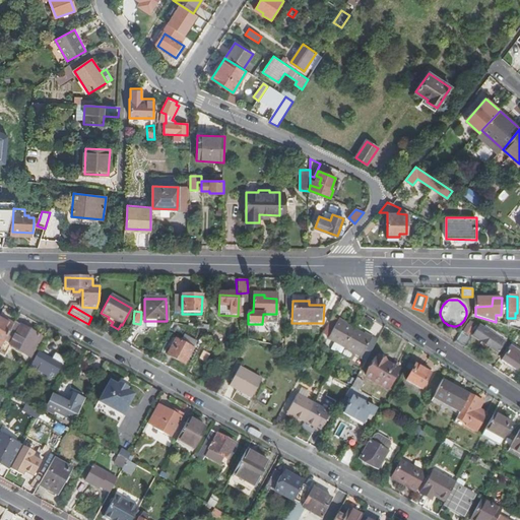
[(0,347),(0,348),(12,326),(0,318),(0,347)]
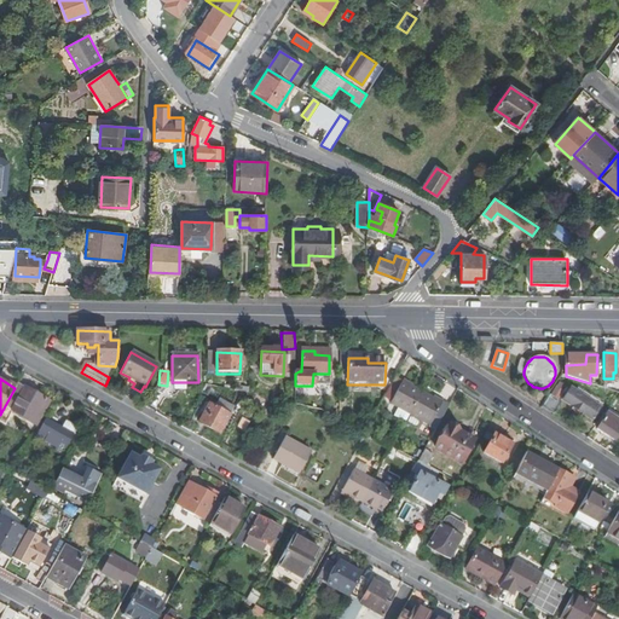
[(409,416),(422,394),(411,388),(412,386),(403,381),(389,405),(398,410),(409,416)]
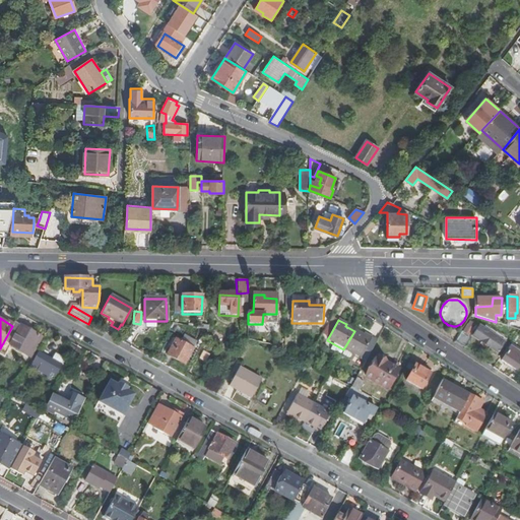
[(460,333),(471,339),(472,337),(497,352),(503,343),(494,337),(496,335),(490,330),(488,333),(468,320),(460,333)]
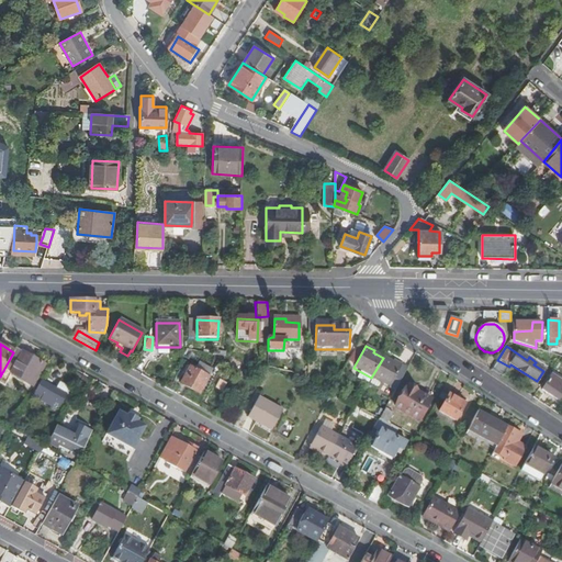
[(0,377),(0,375),(0,382),(4,385),(11,374),(33,386),(44,366),(14,349),(13,352),(0,377)]
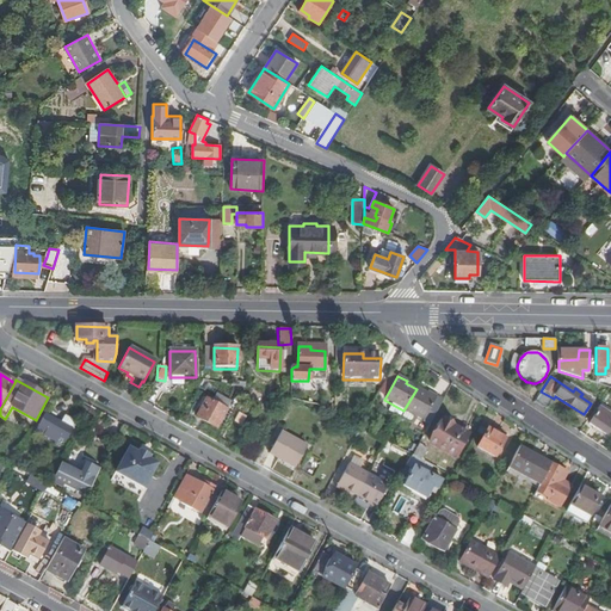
[(417,389),(403,411),(424,421),(437,397),(429,393),(427,395),(417,389)]
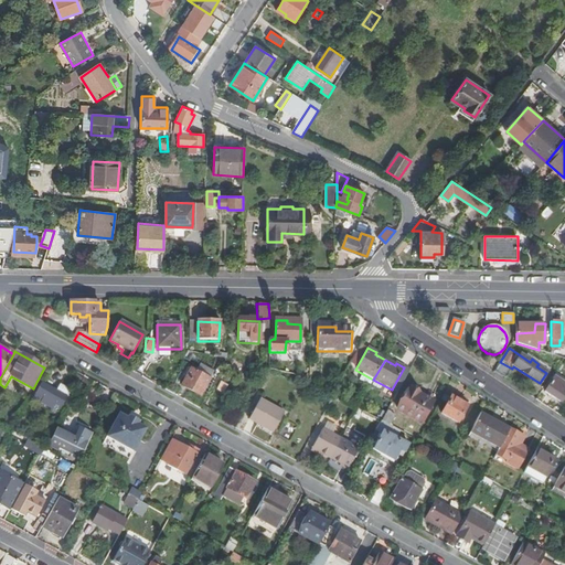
[(494,371),(505,377),(512,369),(500,362),(494,371)]
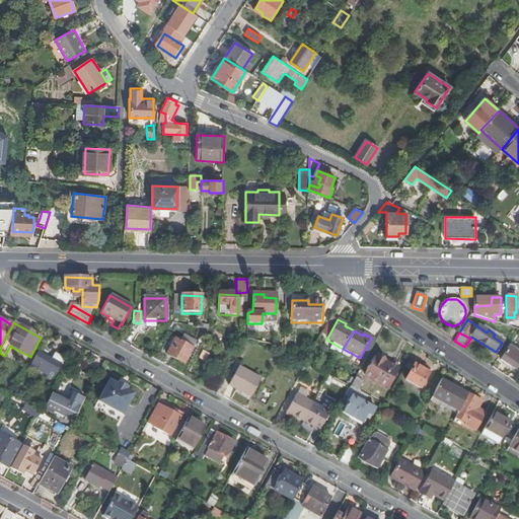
[(166,354),(182,363),(191,348),(174,339),(166,354)]
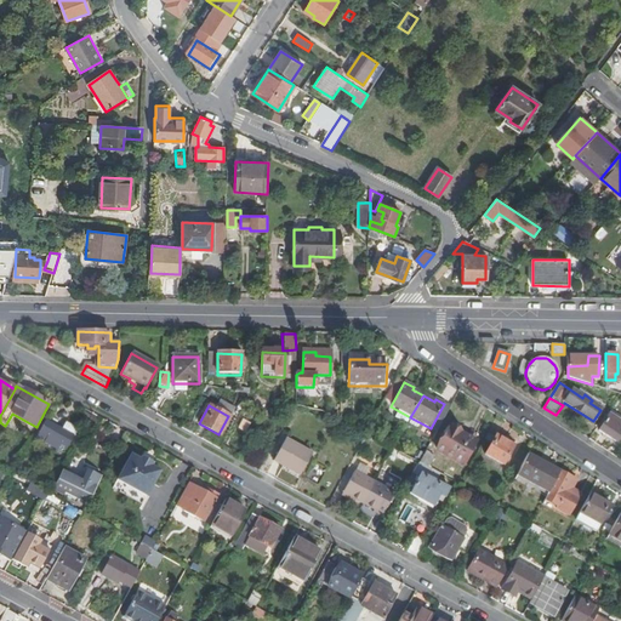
[(410,417),(399,411),(394,419),(406,426),(410,417)]
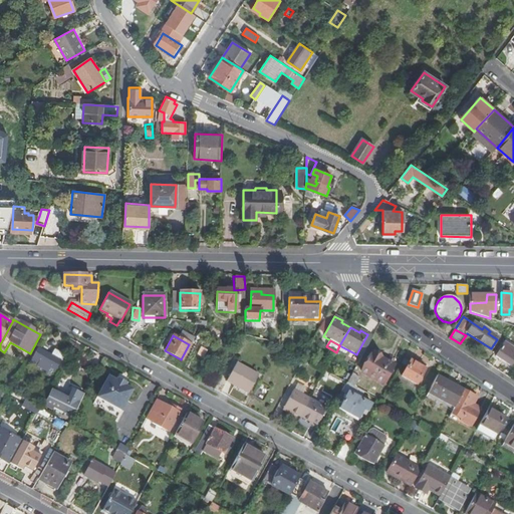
[(513,358),(513,349),(502,342),(494,355),(509,365),(513,358)]
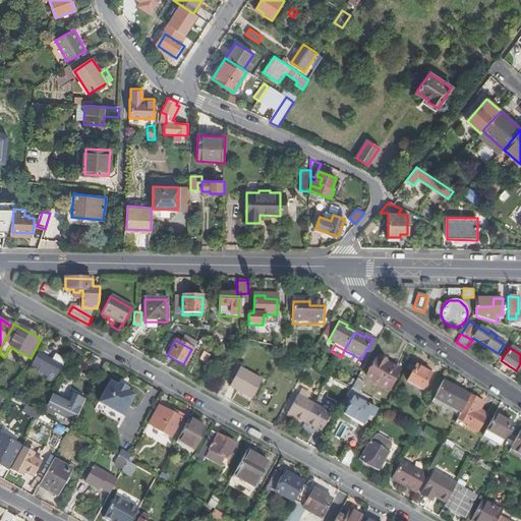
[(53,362),(39,353),(31,367),(44,377),(47,370),(56,375),(64,361),(56,356),(53,362)]
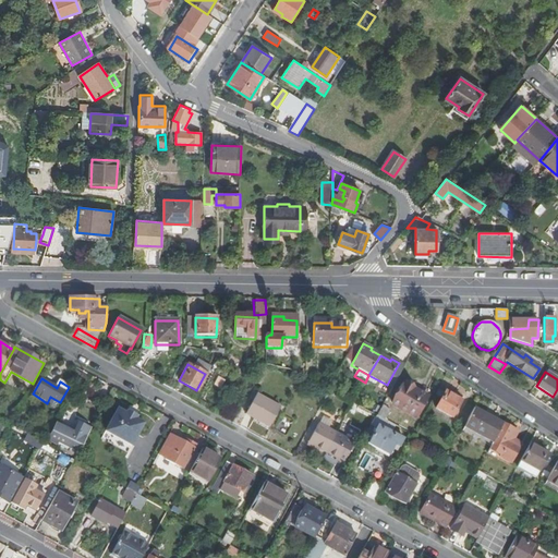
[(423,397),(403,387),(402,386),(392,404),(416,417),(426,399),(423,397)]
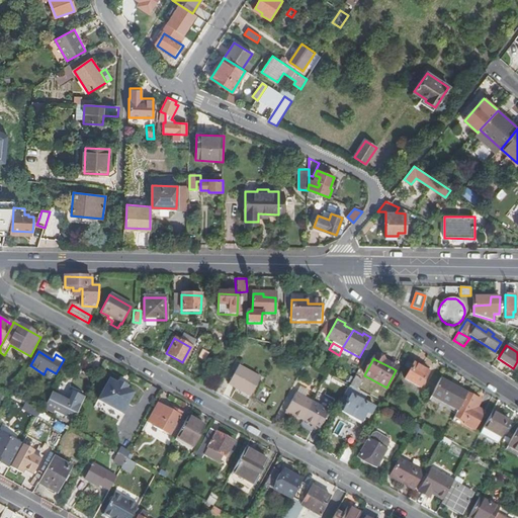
[(380,359),(374,359),(393,368),(394,366),(380,359)]
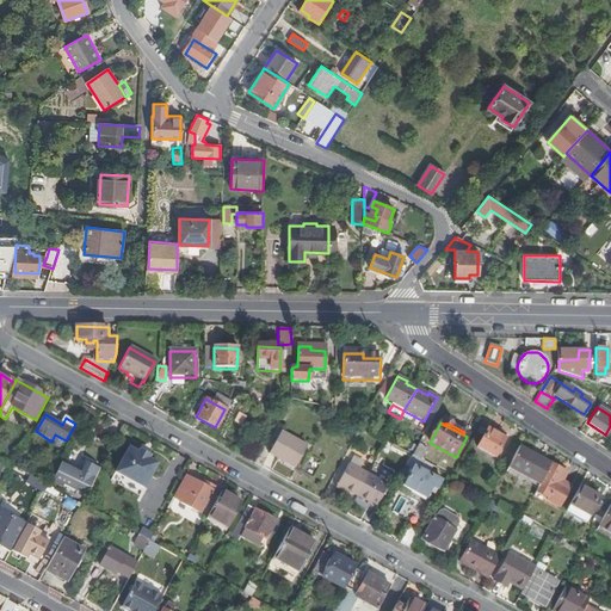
[(477,449),(494,458),(505,439),(488,430),(477,449)]
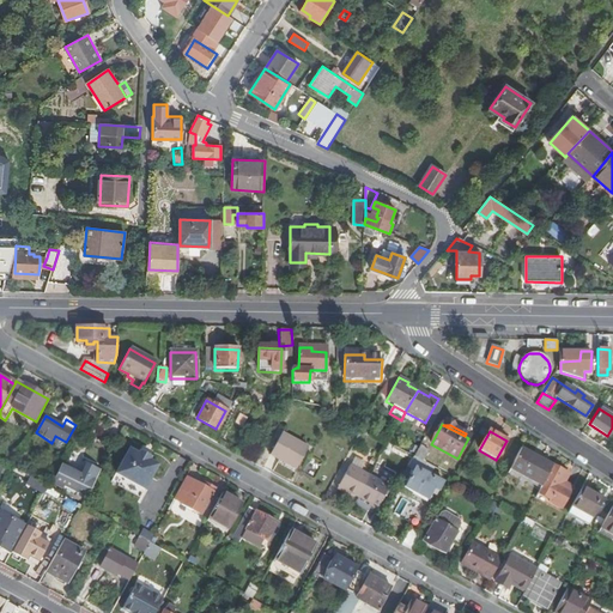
[(283,434),(269,456),(279,461),(296,471),(309,448),(283,434)]
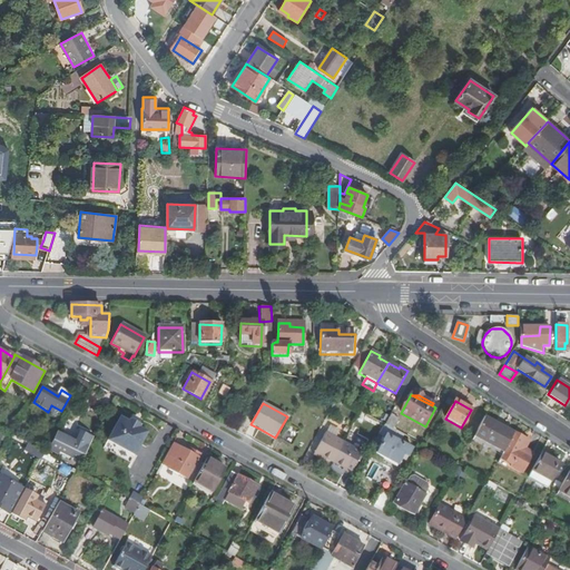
[(399,420),(392,415),(385,425),(391,429),(393,430),(399,420)]
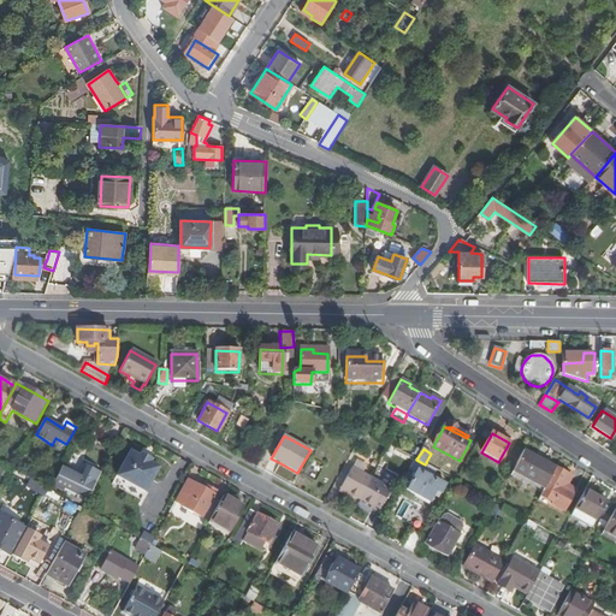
[(111,484),(134,497),(152,463),(149,462),(150,460),(140,454),(138,456),(129,451),(111,484)]
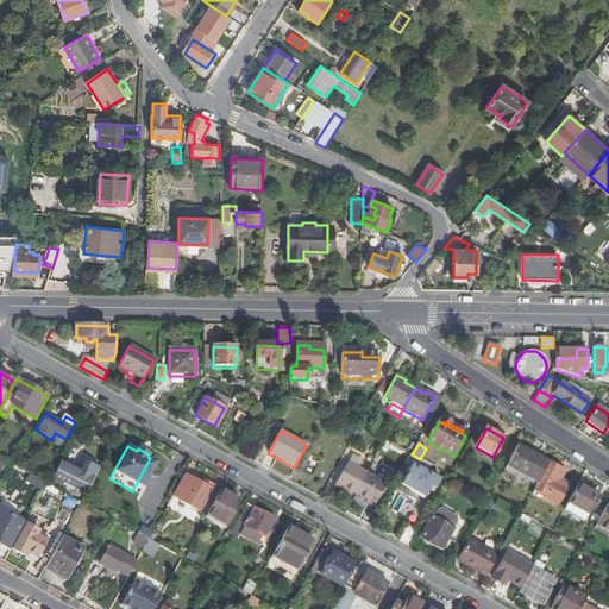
[(548,464),(519,446),(507,466),(538,483),(548,464)]
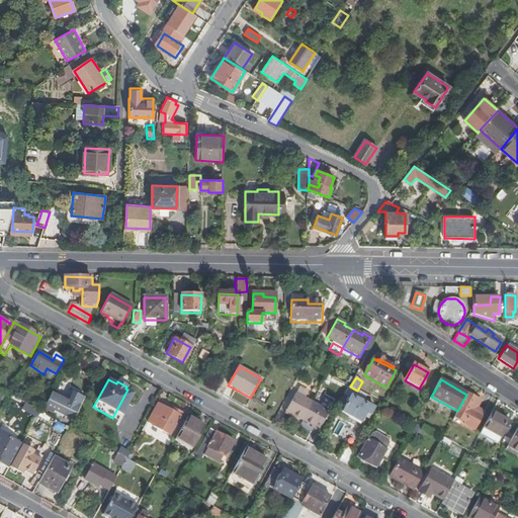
[(351,396),(355,390),(350,386),(345,396),(350,398),(341,413),(361,424),(371,407),(351,396)]
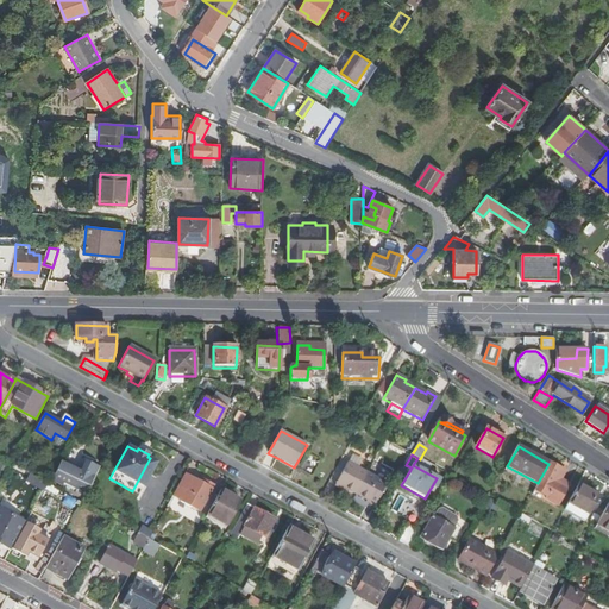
[(150,458),(132,491),(139,495),(156,462),(150,458)]
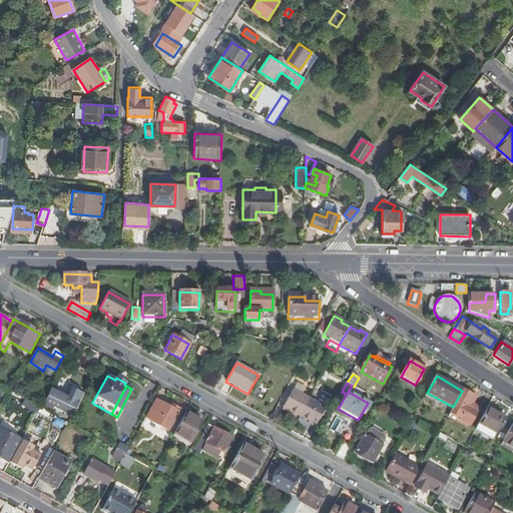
[(51,389),(48,395),(67,404),(70,399),(51,389)]
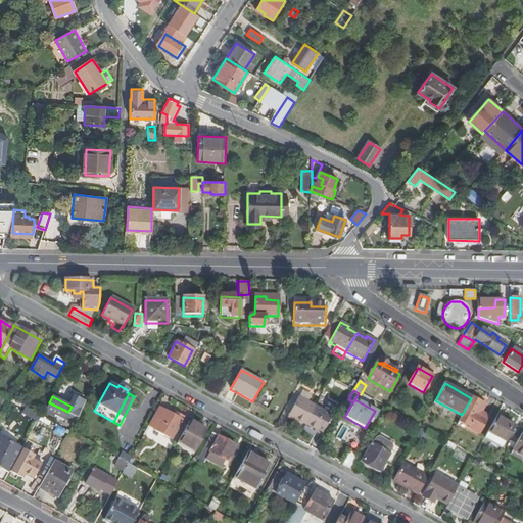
[(321,436),(332,416),(299,397),(288,418),(321,436)]
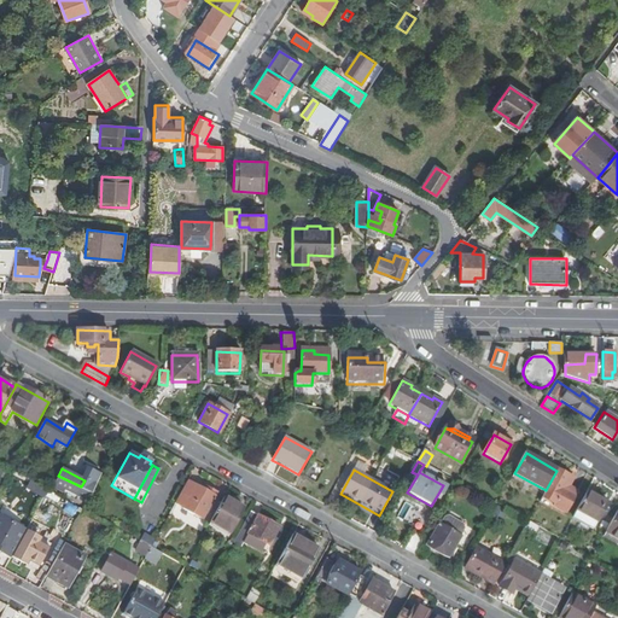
[(458,483),(472,491),(474,487),(468,483),(473,477),(465,471),(458,483)]
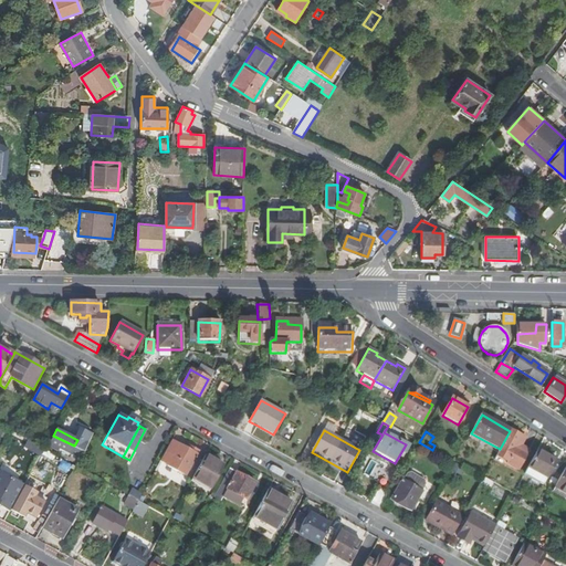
[(500,449),(496,456),(505,461),(504,463),(515,470),(525,451),(513,446),(519,436),(510,431),(500,449)]
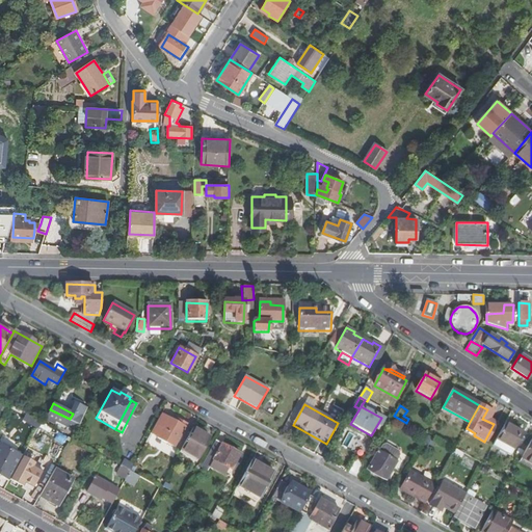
[(70,419),(50,409),(45,420),(54,424),(55,422),(75,432),(82,419),(73,414),(70,419)]
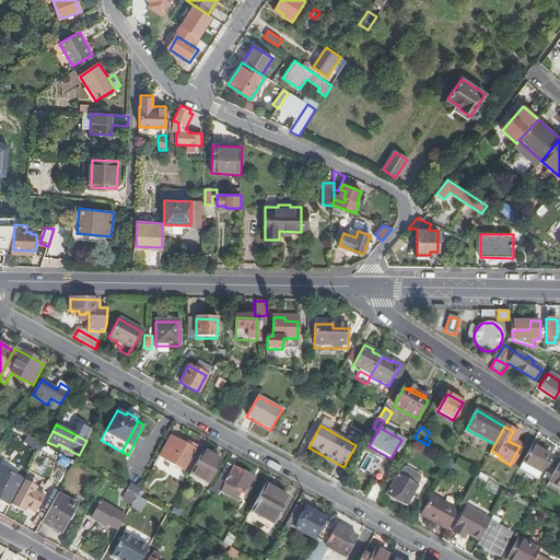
[(517,433),(513,431),(508,441),(520,446),(521,444),(513,441),(517,433)]
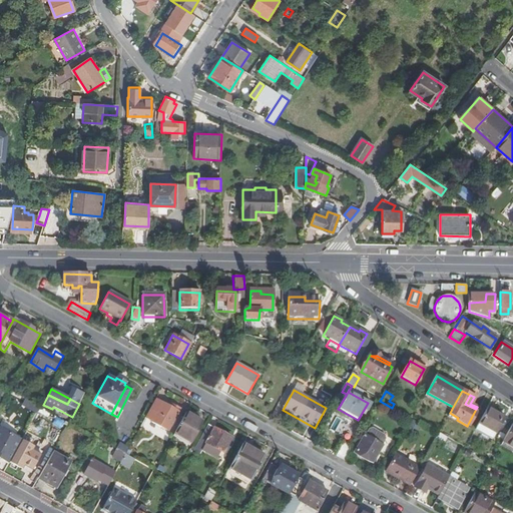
[(23,406),(36,414),(39,408),(26,400),(23,406)]
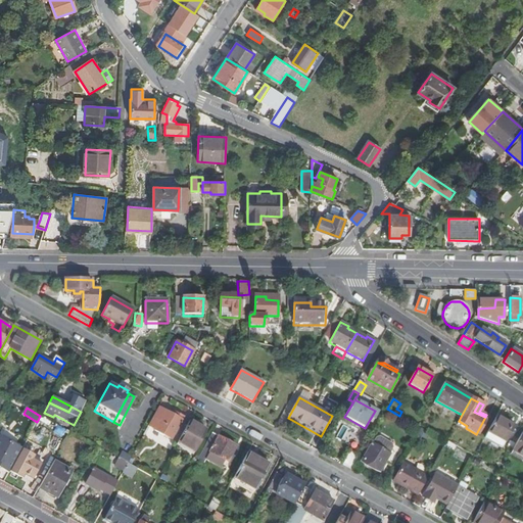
[(158,409),(148,426),(154,429),(154,430),(171,439),(183,418),(174,413),(172,415),(164,411),(163,412),(158,409)]
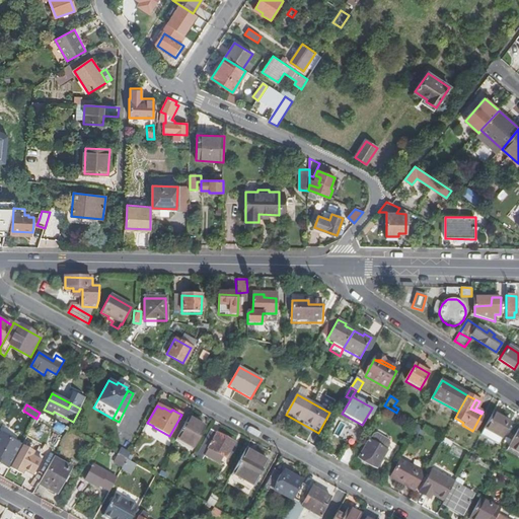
[(492,414),(484,430),(501,439),(510,424),(492,414)]
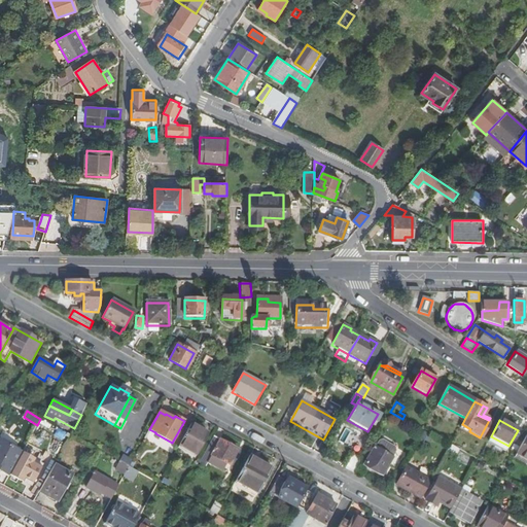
[(190,424),(178,446),(196,455),(207,433),(190,424)]
